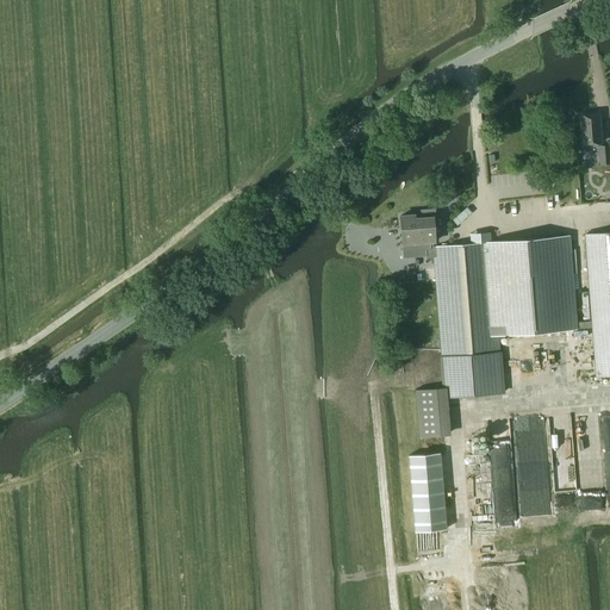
[(580,145),(602,143),(599,113),(579,116),(580,145)]
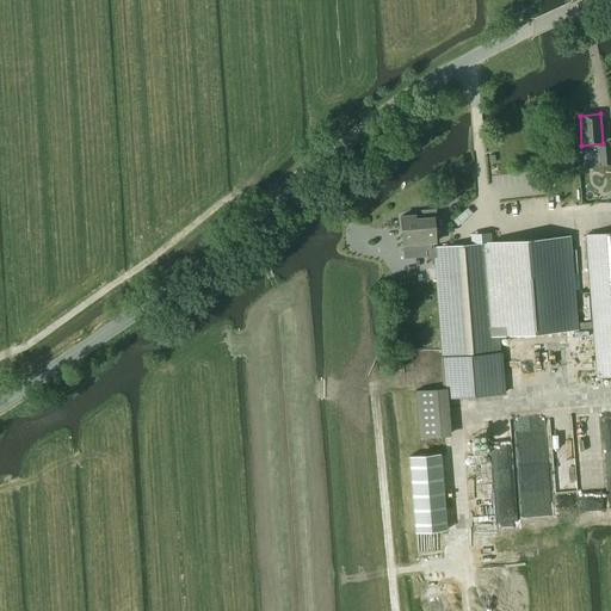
[(610,148),(610,144),(599,146),(600,165),(610,164),(610,148)]
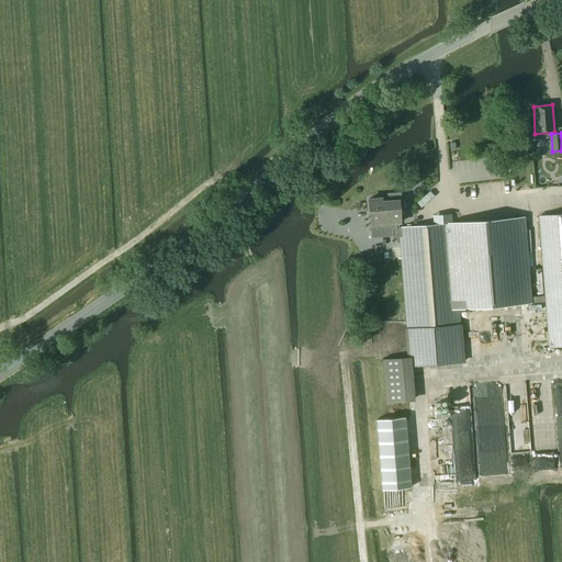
[(400,237),(398,226),(398,222),(400,222),(398,201),(401,201),(401,192),(388,193),(388,200),(382,201),(382,197),(368,198),(370,221),(379,220),(380,224),(391,223),(392,237),(400,237)]
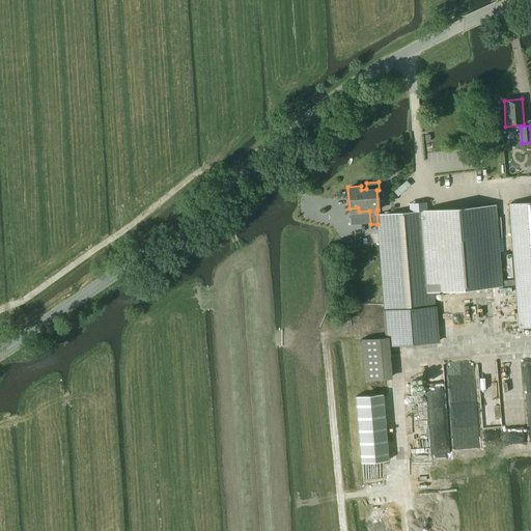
[(530,202),(508,204),(518,328),(530,327),(530,202)]
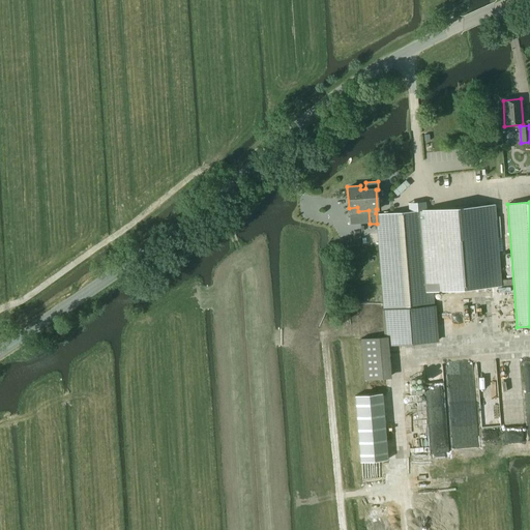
[(493,204),(376,213),(377,224),(386,336),(436,332),(433,290),(499,284),(493,204)]
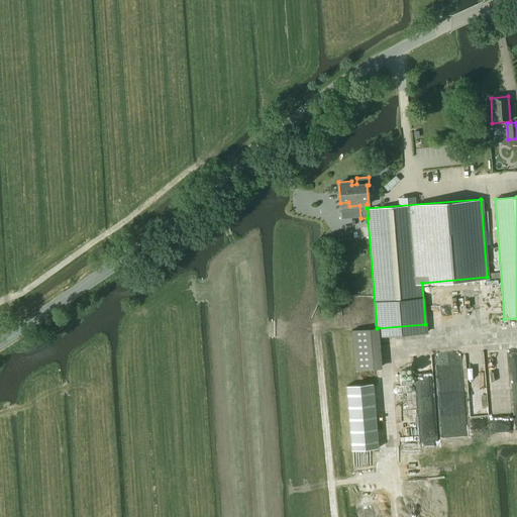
[(334,224),(329,220),(325,225),(330,229),(334,224)]
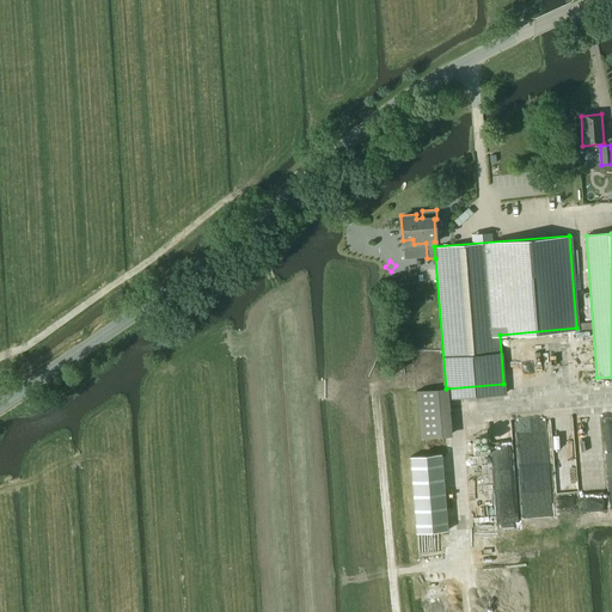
[(454,450),(423,452),(430,528),(461,525),(454,450)]
